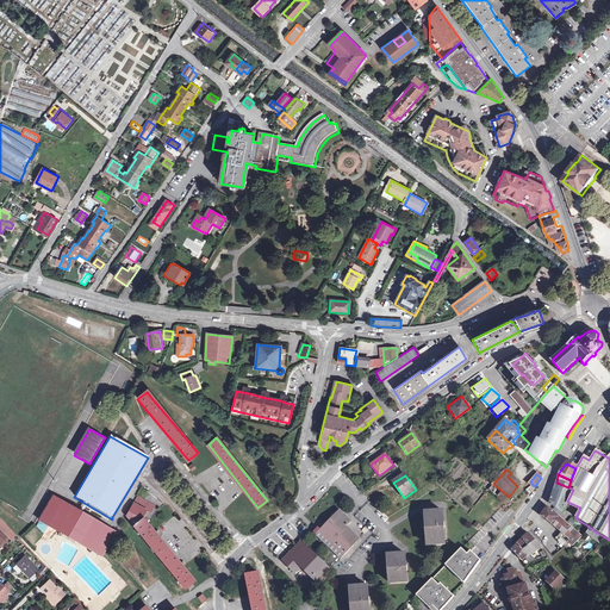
[(568,487),(556,483),(549,504),(555,509),(560,512),(561,514),(567,502),(573,490),(568,487)]
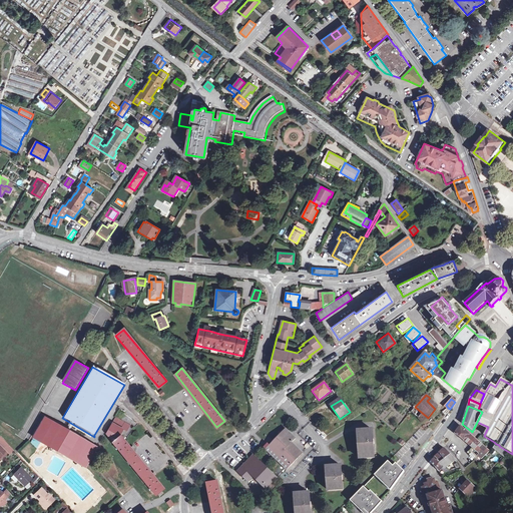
[(422,422),(427,417),(415,407),(411,412),(422,422)]
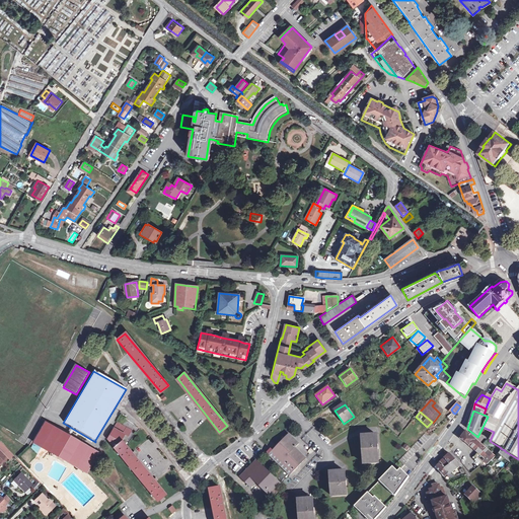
[(449,422),(455,414),(453,413),(446,418),(449,422)]
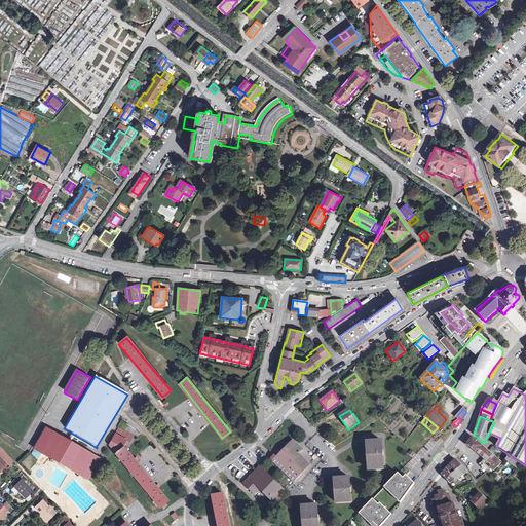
[(35,446),(88,477),(99,459),(45,427),(35,446)]
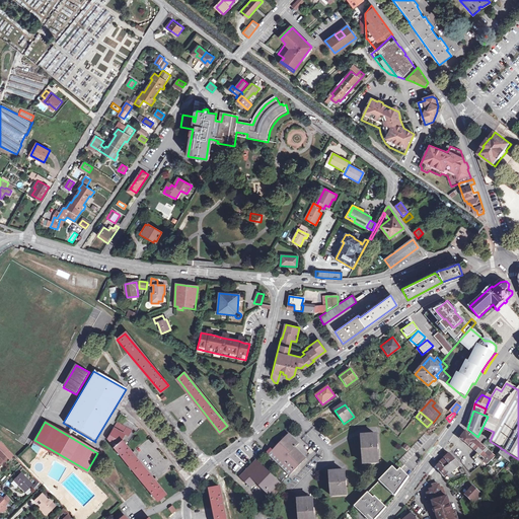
[(106,441),(114,449),(120,444),(120,443),(124,437),(128,439),(132,433),(117,424),(106,441)]
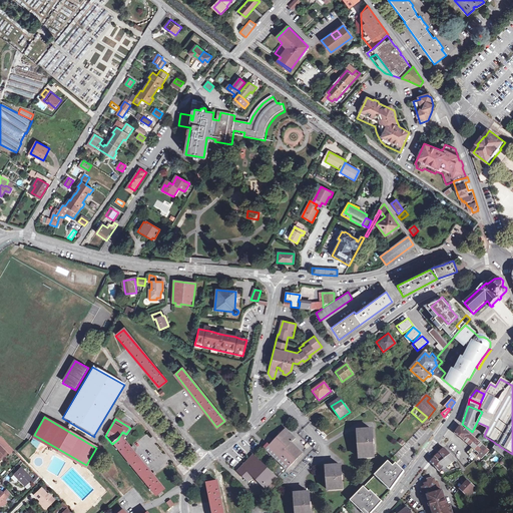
[(482,447),(478,444),(476,442),(470,437),(468,435),(464,431),(460,427),(455,435),(472,448),(467,453),(473,460),(476,463),(483,458),(484,459),(490,454),(482,447)]
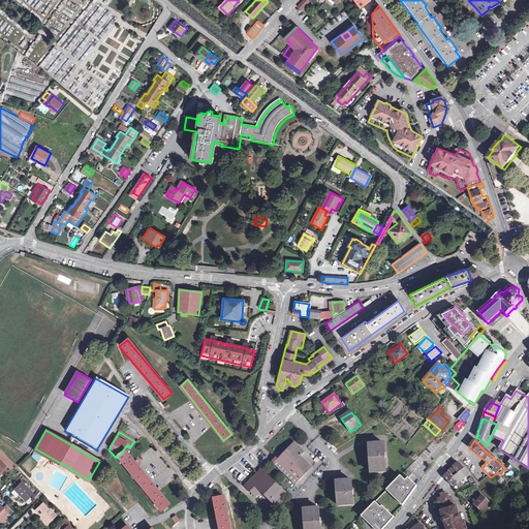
[(271,461),(294,484),(311,467),(305,461),(304,462),(299,458),(305,452),(294,442),(278,459),(276,456),(273,459),(271,461)]
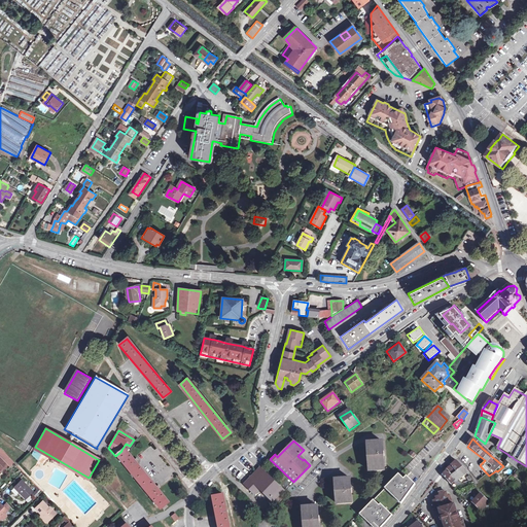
[(367,443),(367,448),(370,447),(370,466),(369,466),(369,471),(383,471),(383,442),(367,443)]
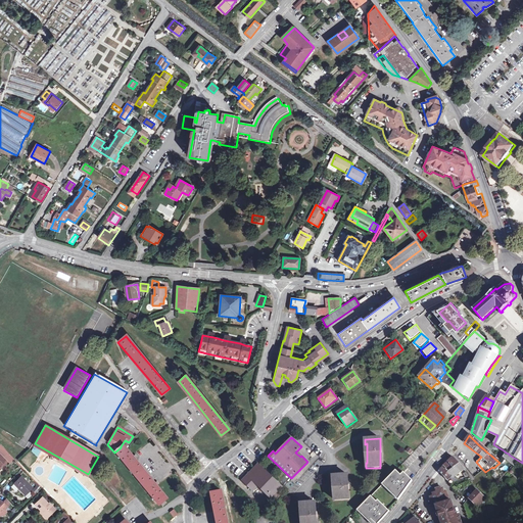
[(87,476),(88,474),(35,443),(34,445),(87,476)]
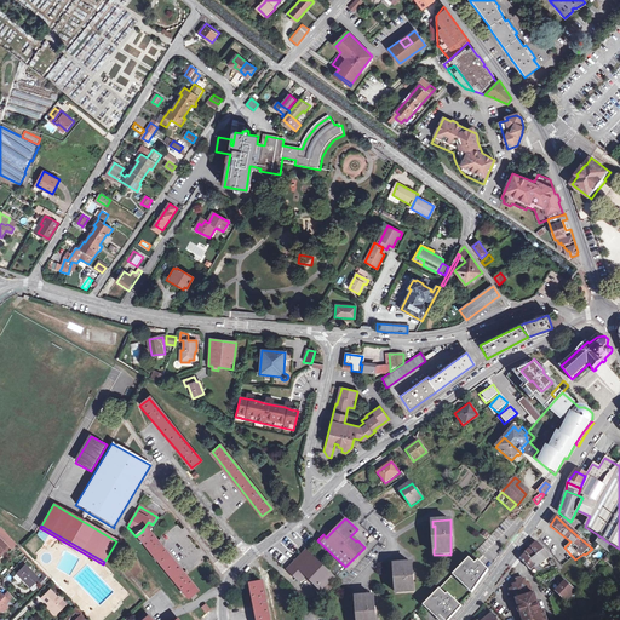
[(580,528),(575,534),(578,537),(583,540),(589,534),(584,530),(580,528)]
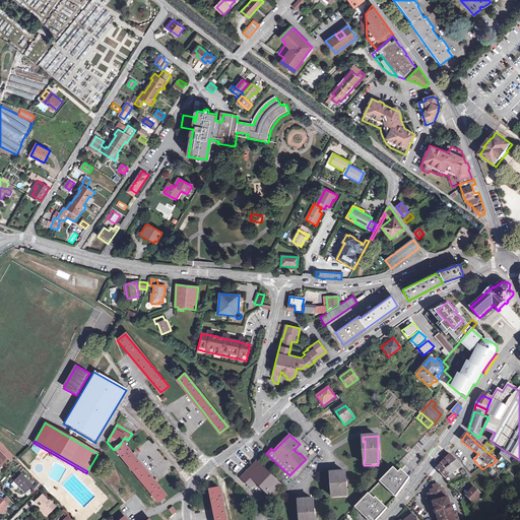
[(165,496),(154,484),(152,481),(133,458),(131,456),(121,444),(120,445),(114,450),(113,450),(157,502),(165,496)]
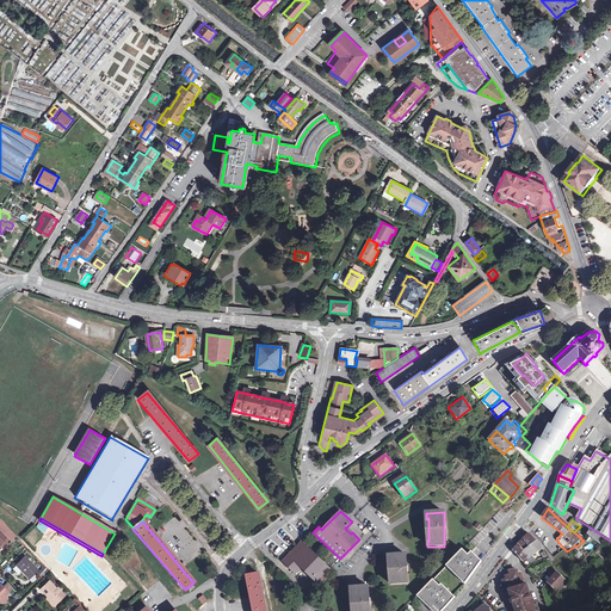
[(603,541),(591,531),(587,536),(598,545),(603,541)]
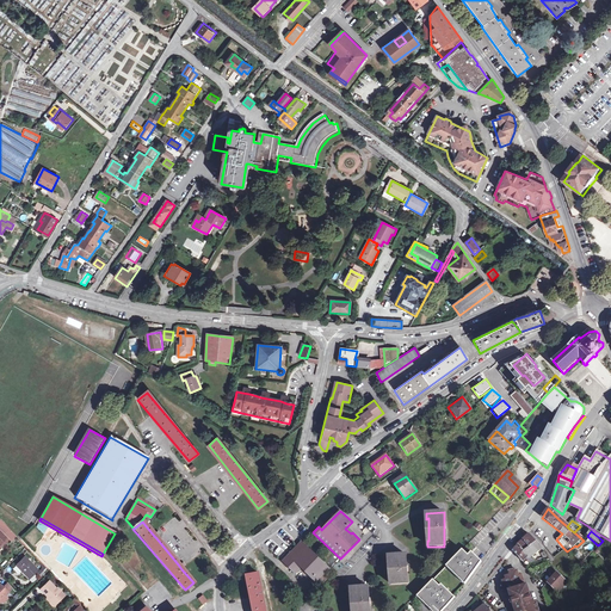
[(528,548),(536,543),(528,536),(522,541),(528,548)]
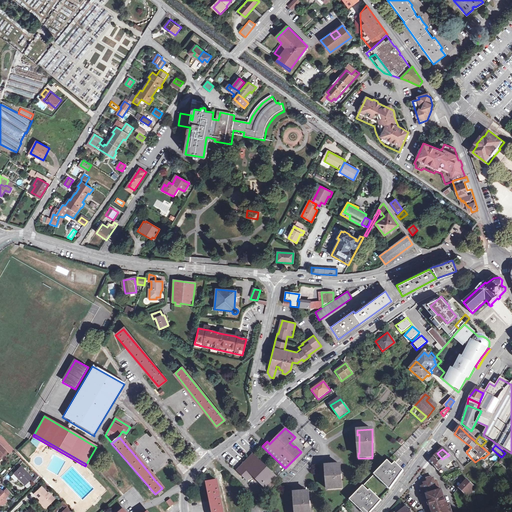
[(442,459),(437,453),(433,457),(434,458),(437,462),(442,459)]
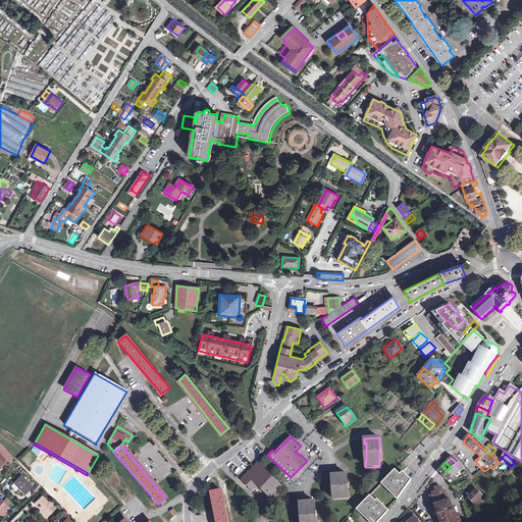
[(451,468),(455,474),(462,469),(458,464),(451,468)]
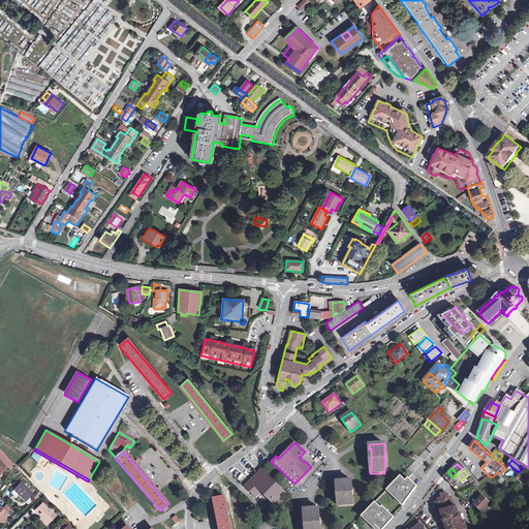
[(284,493),(263,471),(260,474),(256,471),(243,485),(254,496),(259,491),(273,504),(284,493)]
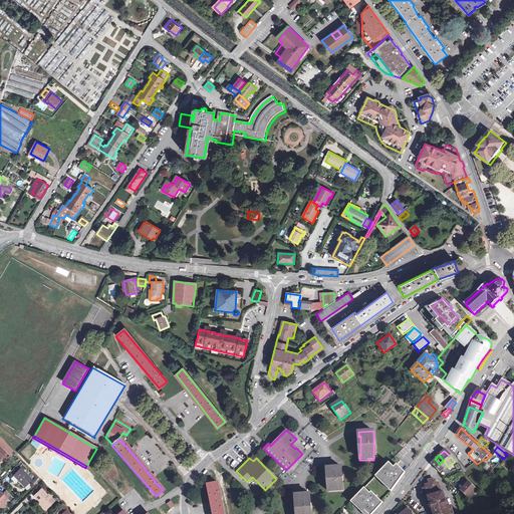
[(440,472),(442,471),(437,466),(439,464),(436,460),(432,464),(440,472)]
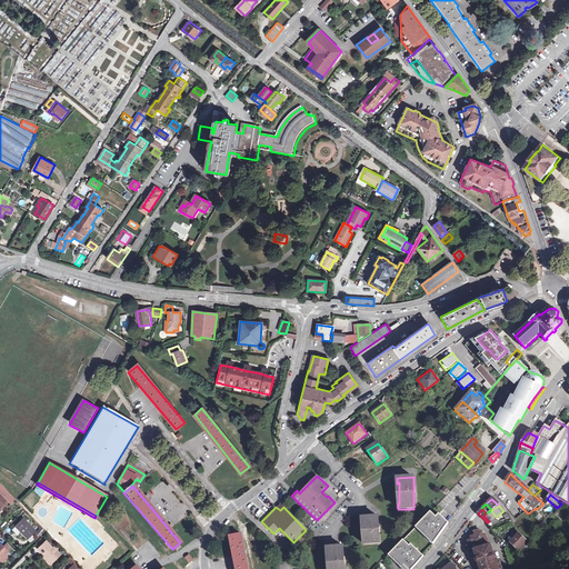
[(491,510),(486,513),(491,520),(489,521),(492,526),(500,522),(496,517),(491,510)]
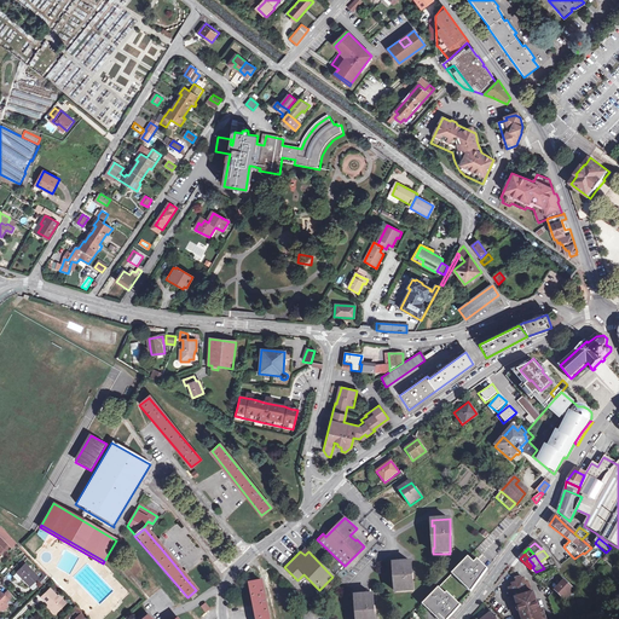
[(473,590),(486,572),(475,561),(473,563),(468,557),(453,572),(473,590)]
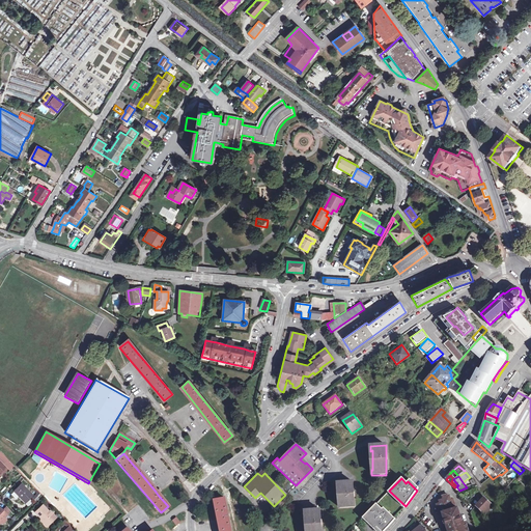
[(337,483),(338,487),(339,487),(340,503),(339,503),(339,508),(354,507),(352,481),(337,483)]
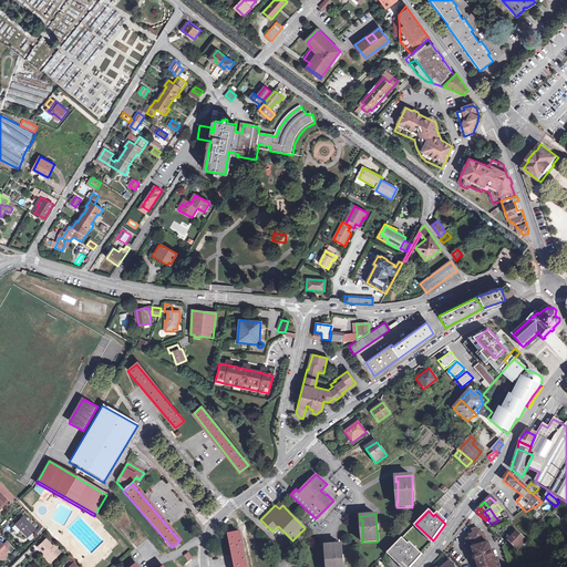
[(14,525),(19,529),(20,529),(28,536),(35,529),(23,517),(14,525)]
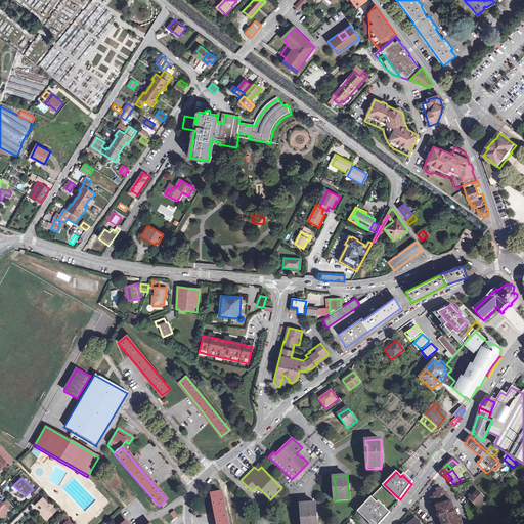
[(442,523),(461,523),(460,517),(455,518),(454,516),(455,516),(453,510),(451,503),(450,503),(447,493),(444,494),(443,490),(437,492),(437,493),(433,495),(434,497),(430,499),(433,509),(435,508),(438,507),(440,515),(441,519),(442,523)]
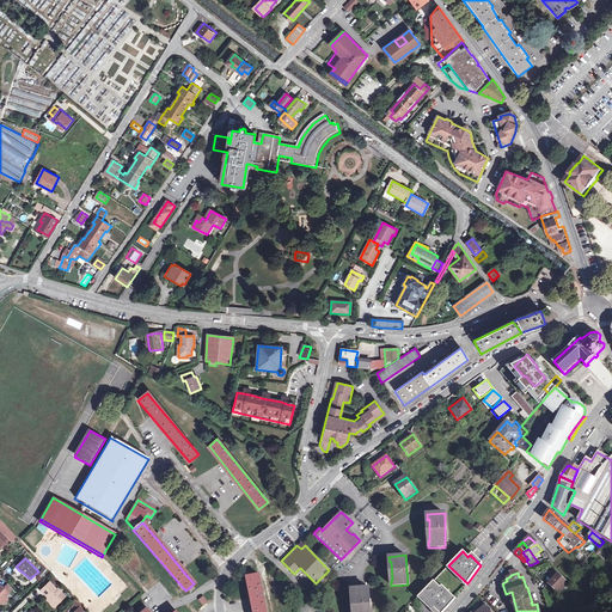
[(268,611),(261,574),(251,576),(257,611),(268,611)]
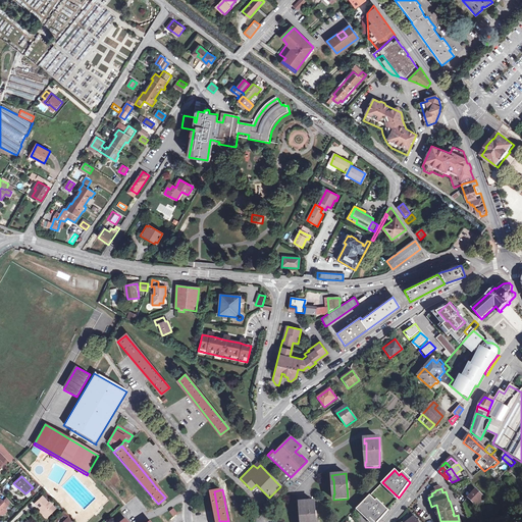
[(476,508),(484,499),(475,490),(467,500),(476,508)]
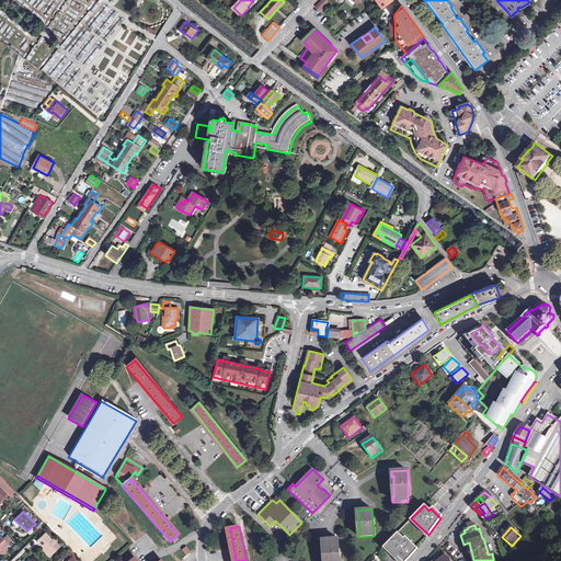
[(53,552),(54,553),(60,548),(54,540),(53,541),(46,534),(37,541),(44,549),(44,550),(47,553),(48,552),(53,552)]
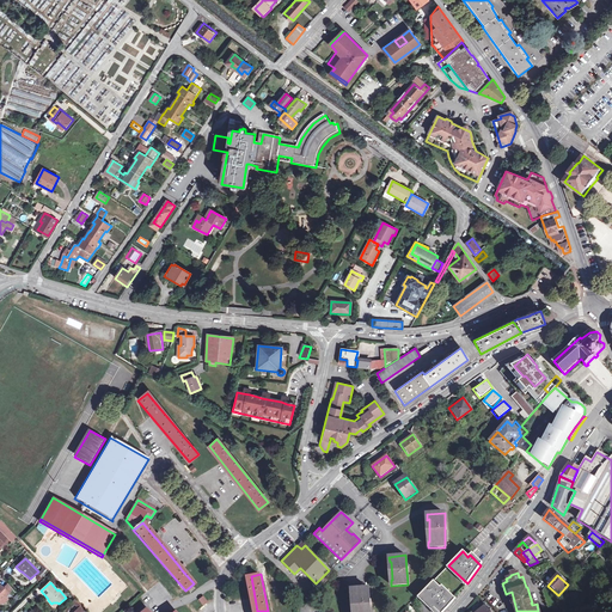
[(429,611),(440,611),(453,599),(441,587),(440,588),(433,582),(416,600),(429,611)]
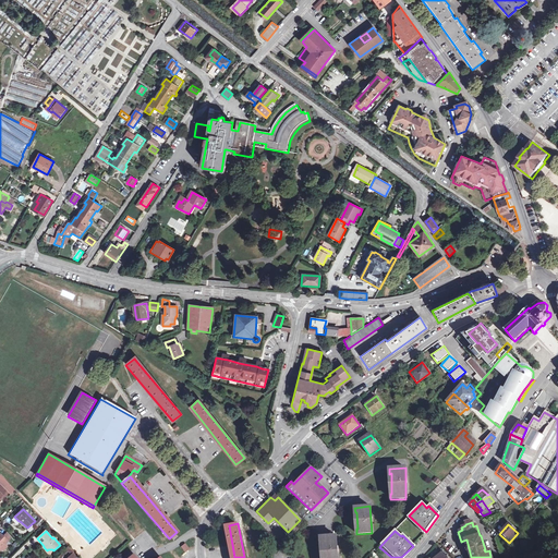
[(506,553),(499,535),(499,533),(494,540),(499,555),(506,553)]
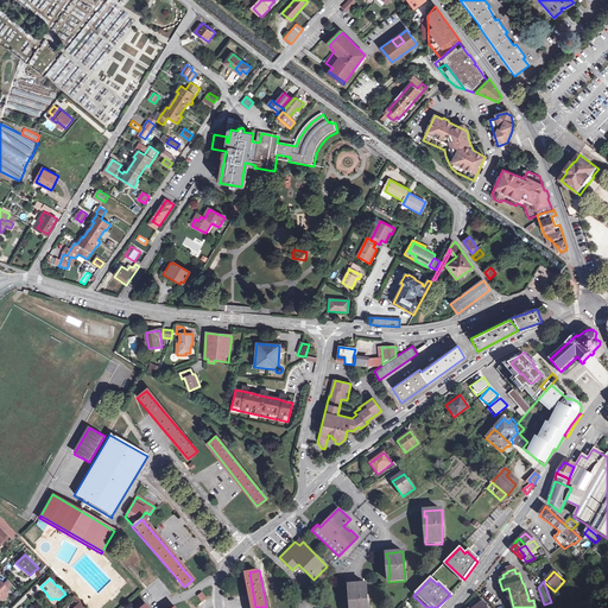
[(349,586),(349,591),(350,591),(352,607),(367,607),(366,584),(349,586)]
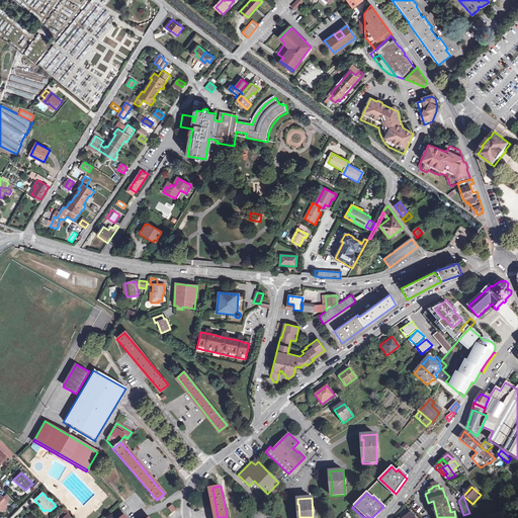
[(69,517),(68,516),(70,514),(63,507),(53,517),(69,517)]
